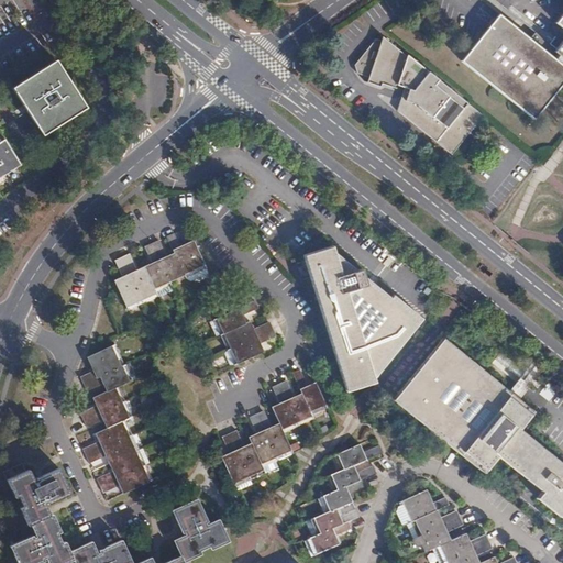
[(490,24),(462,59),(534,118),(562,81),(562,65),(562,63),(562,13),(556,22),(562,28),(562,40),(554,51),(555,53),(552,56),(500,13),(495,19),(493,18),(488,23),(490,24)]
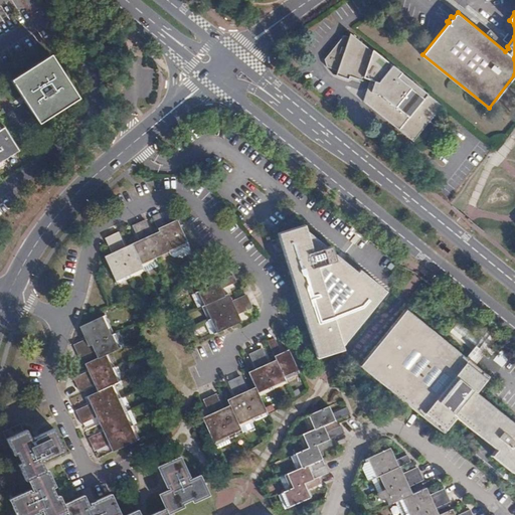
[(373,52),(350,33),(349,37),(344,35),(324,59),(327,66),(335,69),(334,73),(348,79),(350,76),(363,81),(364,77),(370,79),(363,101),(399,130),(427,95),(392,65),(391,66),(373,52)]
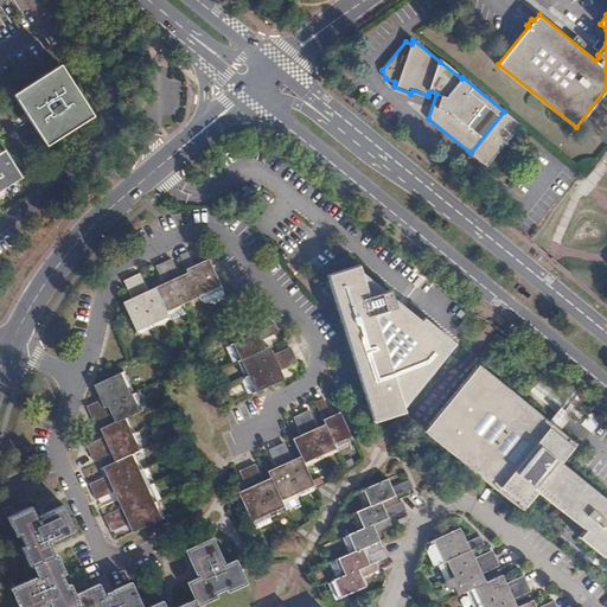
[(62,65),(14,95),(26,114),(31,123),(46,147),(95,117),(62,65)]
